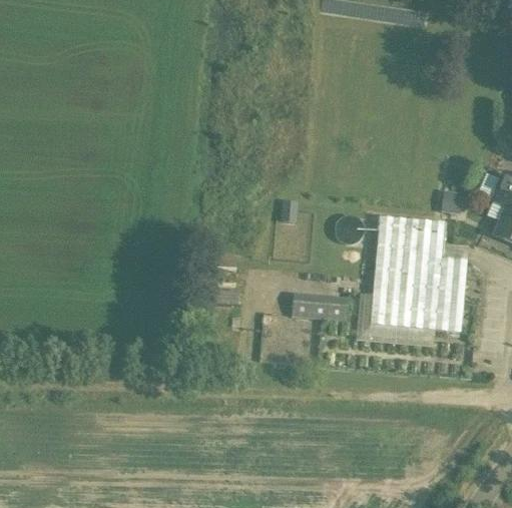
[(511,174),(504,171),(492,197),(506,203),(494,232),(511,240),(511,174)]
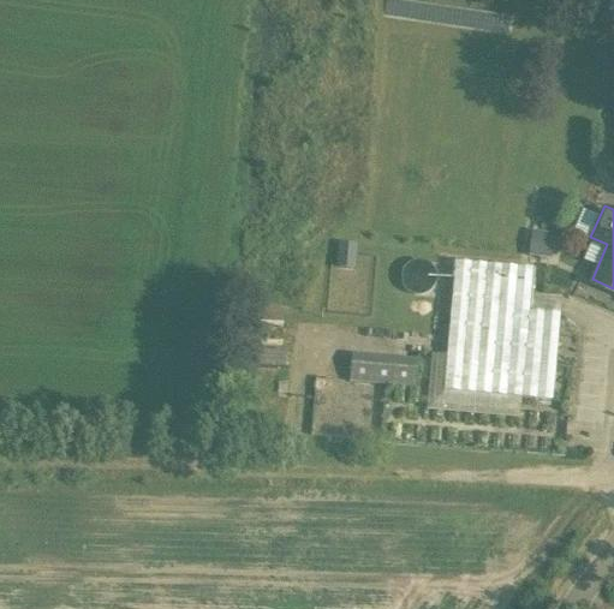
[(552,254),(554,230),(532,227),(530,251),(552,254)]
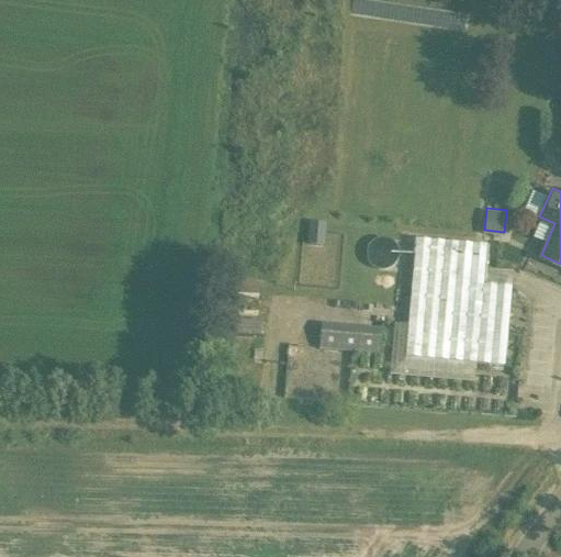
[(505,363),(511,283),(483,281),(486,242),(416,236),(406,355),(505,363)]
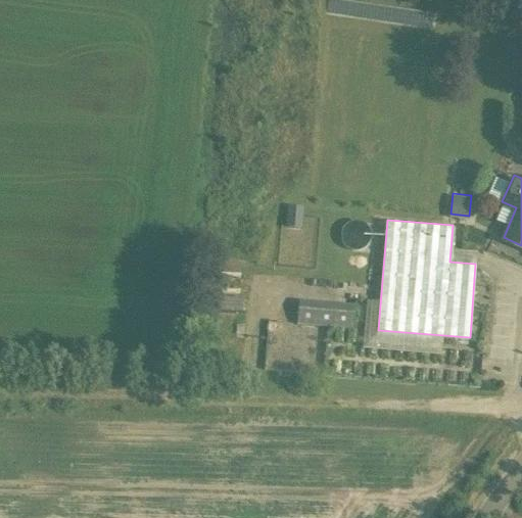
[(219,286),(217,305),(242,308),(243,288),(219,286)]
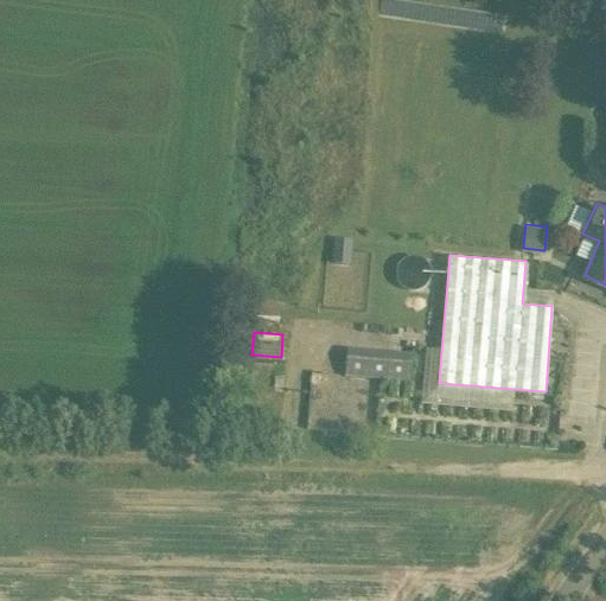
[(409,378),(413,351),(348,345),(345,372),(409,378)]
